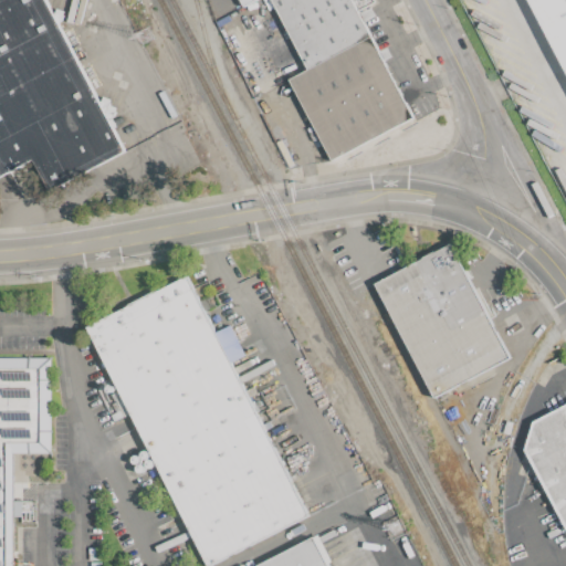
[(119,155),(48,0),(0,0),(0,176),(34,161),(46,188),(119,155)]
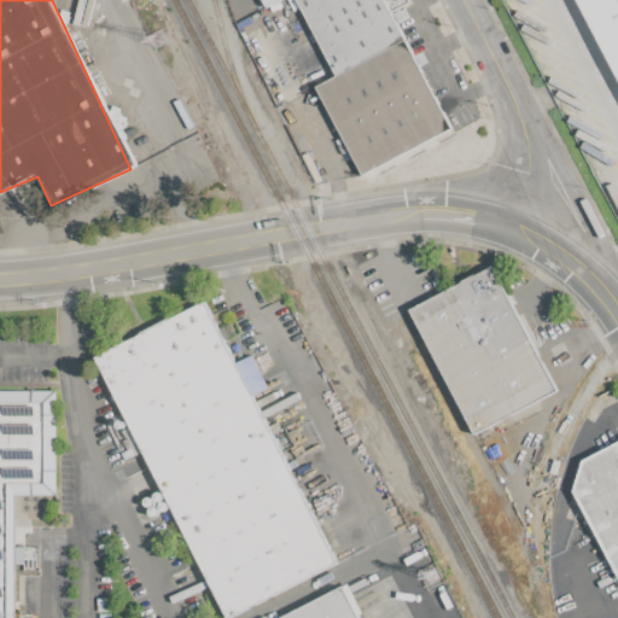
[(448,132),(392,10),(408,3),(406,0),(258,0),(262,7),(278,0),(297,0),(333,77),(316,85),(356,174),(448,132)]
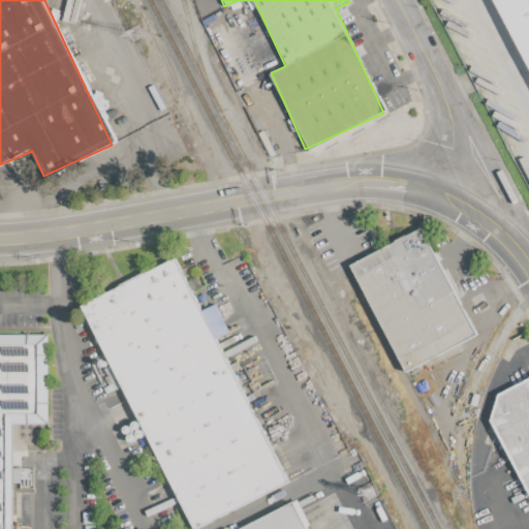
[(528,0),(496,0),(528,62),(528,0)]
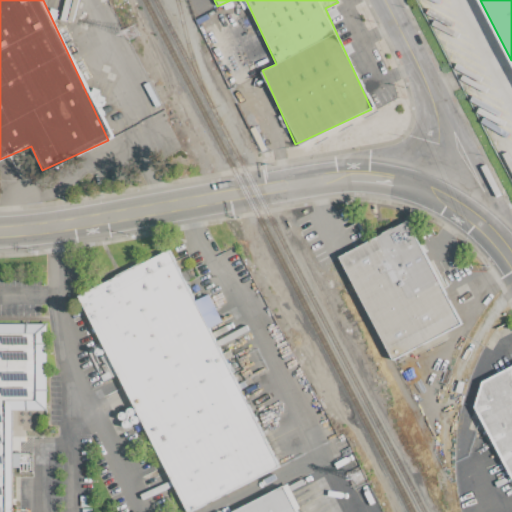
[(340,257),(394,360),(464,323),(411,220),(340,257)]
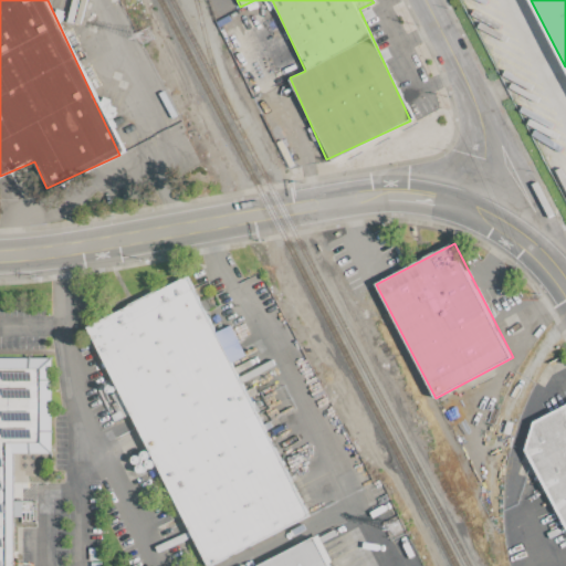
[(305,521),(234,360),(243,356),(230,325),(212,333),(188,278),(85,323),(109,378),(96,384),(113,420),(133,410),(202,565),(305,521)]
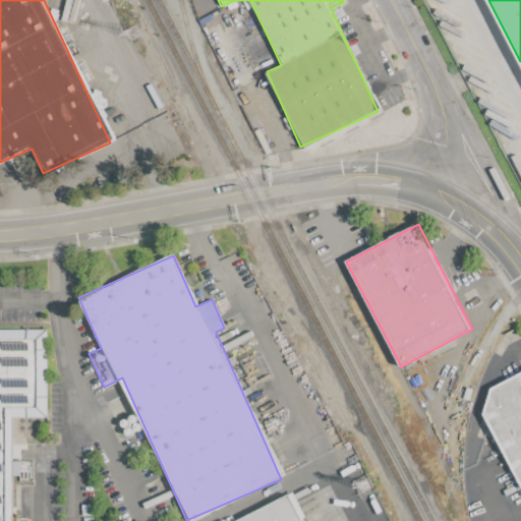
[(47,329),(0,328),(0,520),(9,520),(10,478),(32,478),(32,461),(11,461),(11,417),(47,417),(47,329)]
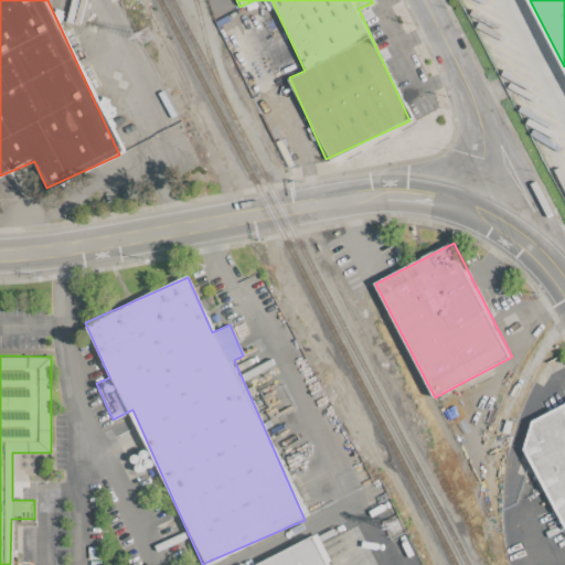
[(564,529),(524,449),(532,422),(564,405),(564,529)]
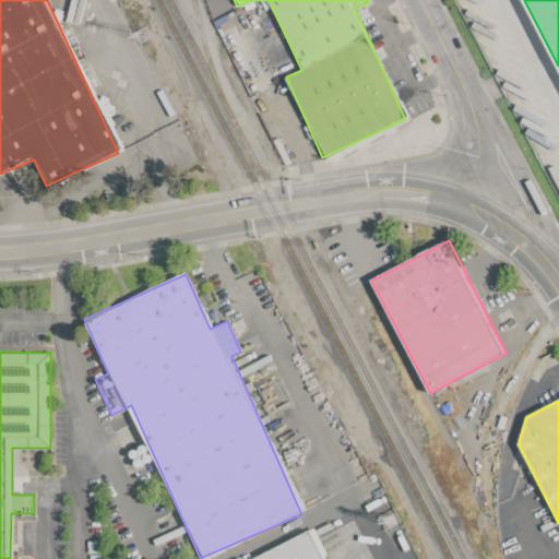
[(326,558),(313,530),(249,558),(326,558)]
